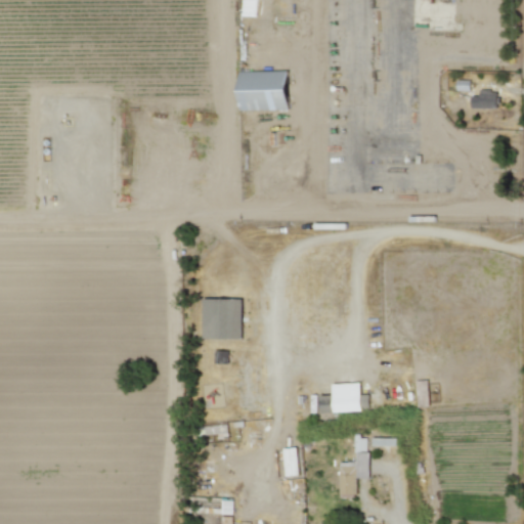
[(239,111),(289,108),(288,71),(238,72),(239,111)]
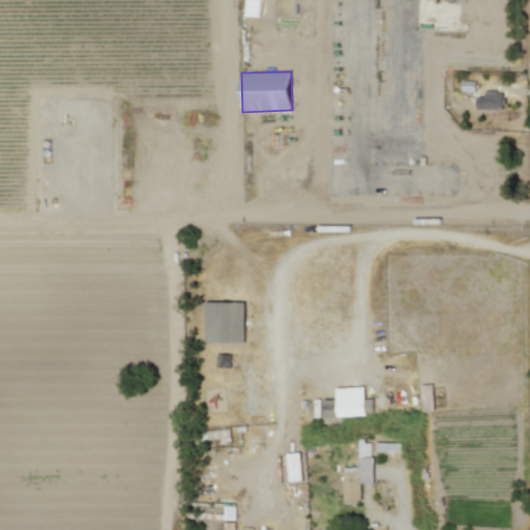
[(476,97),(476,110),(503,110),(503,92),(484,92),(484,97),(476,97)]
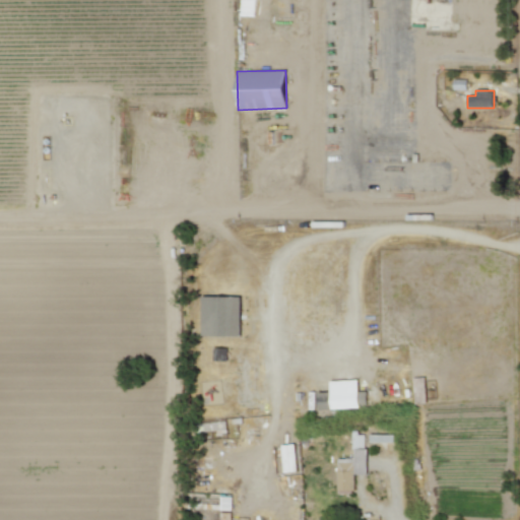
[(201,297),(201,336),(240,336),(241,297),(201,297)]
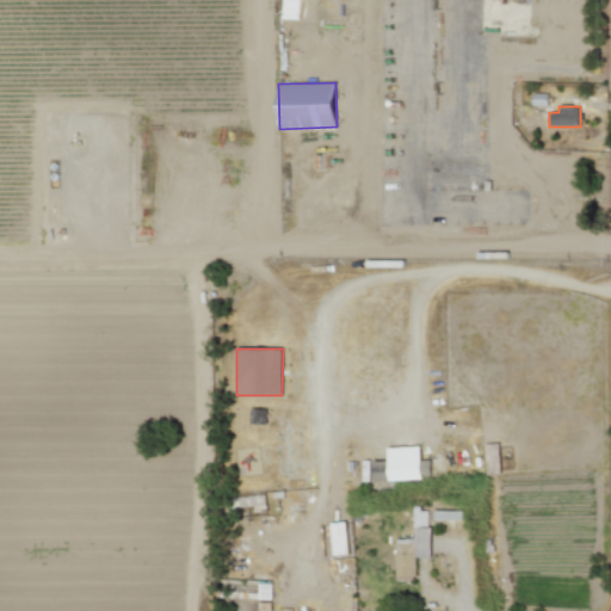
[(267,409),(251,408),(250,424),(266,424),(267,409)]
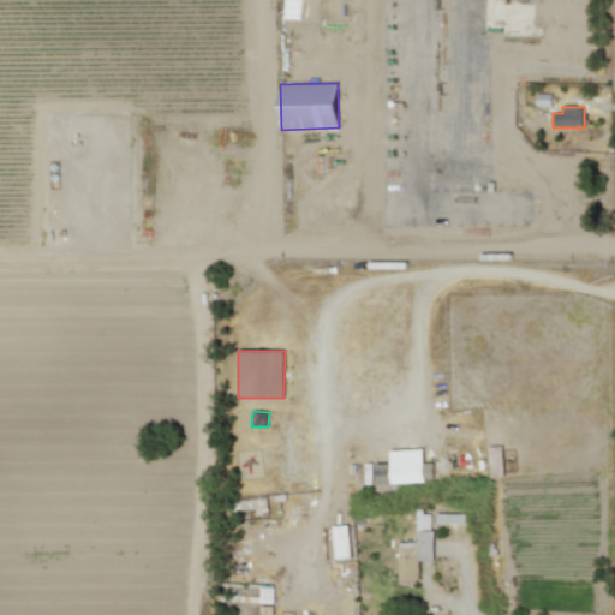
[(377,484),(425,482),(424,449),(390,451),(390,464),(376,464),(377,484)]
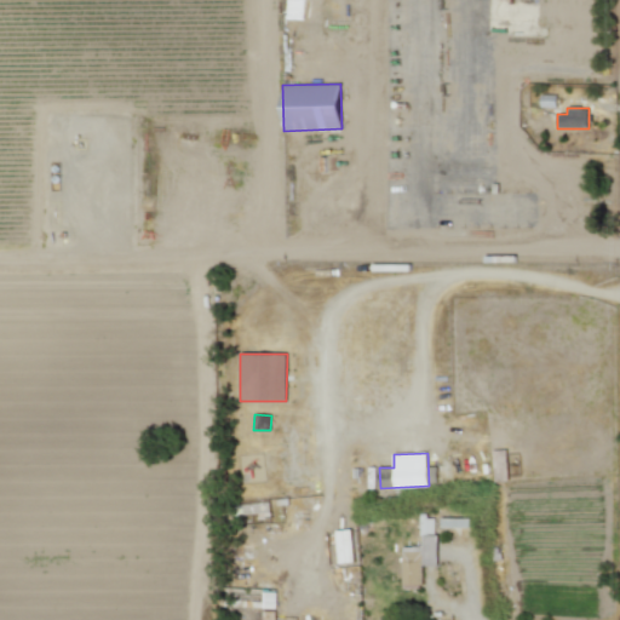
[(269,504),(244,504),(245,514),(269,512),(269,504)]
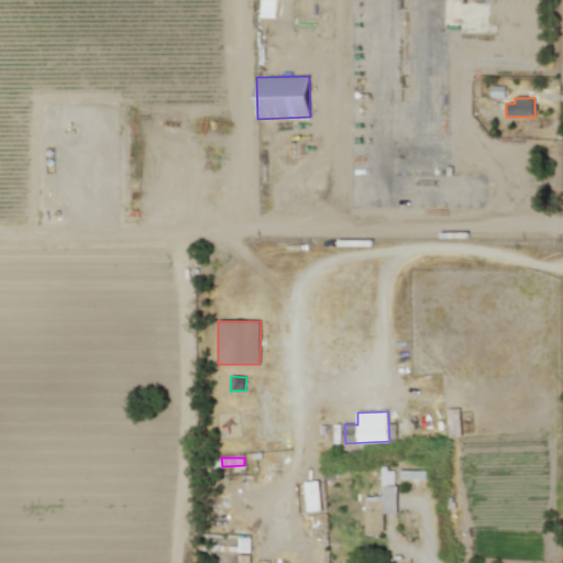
[(365,497),(365,533),(383,533),(383,514),(396,514),(396,468),(382,468),(382,497),(365,497)]
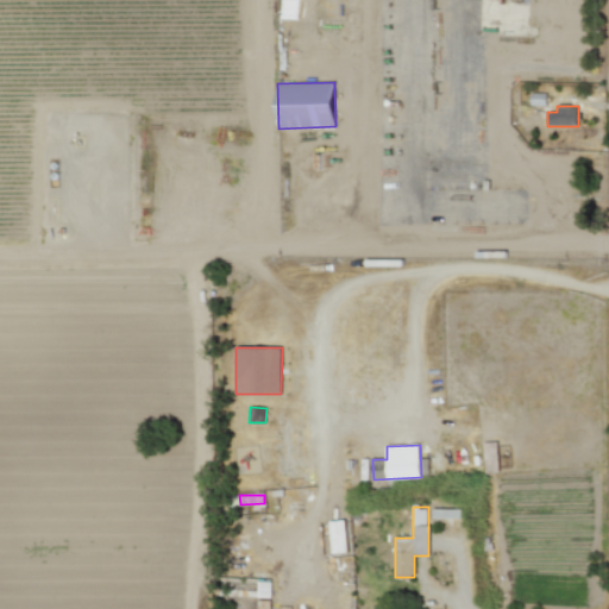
[(270,597),(270,581),(258,581),(258,597),(270,597)]
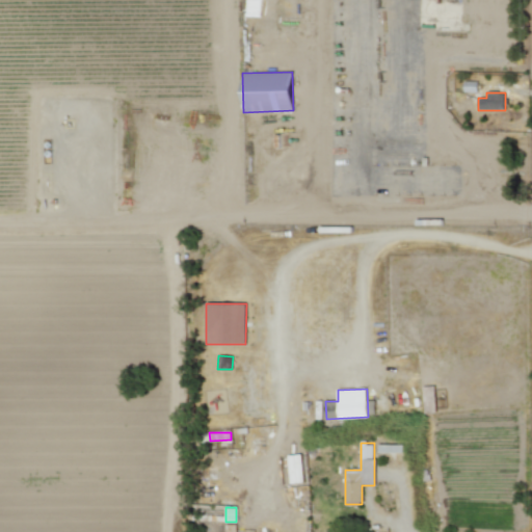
All buildings are outlined.
